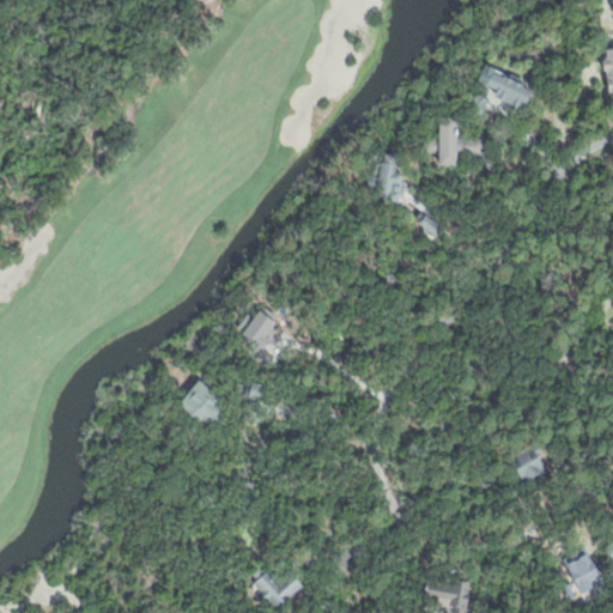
[(486,60),(538,84),(526,110),(498,97),(501,90),(477,80),(486,60)]
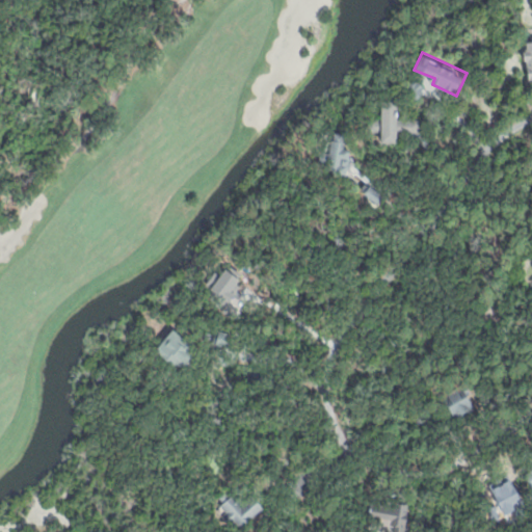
[(414,77),(427,92),(418,102),(403,86),(414,77)]
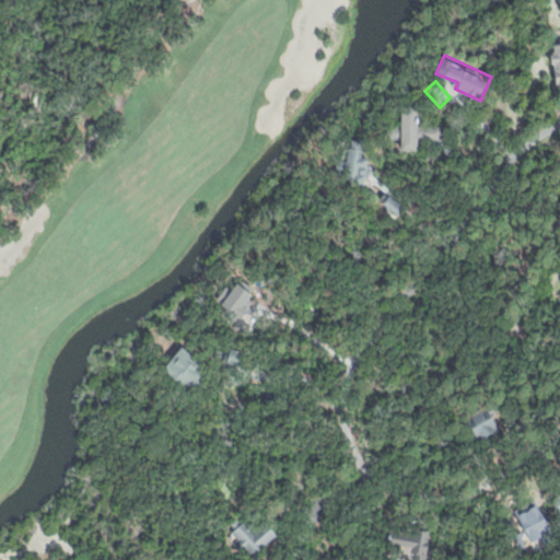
[(400,106),(418,106),(418,126),(443,125),(442,142),(416,142),(416,150),(400,150),(400,143),(387,142),(387,125),(400,126),(400,106)]
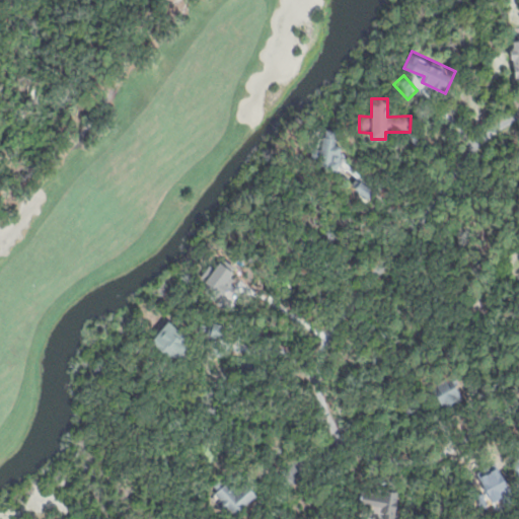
[(324,129),(336,129),(335,147),(343,148),(341,174),(311,172),(313,148),(323,149),(324,129)]
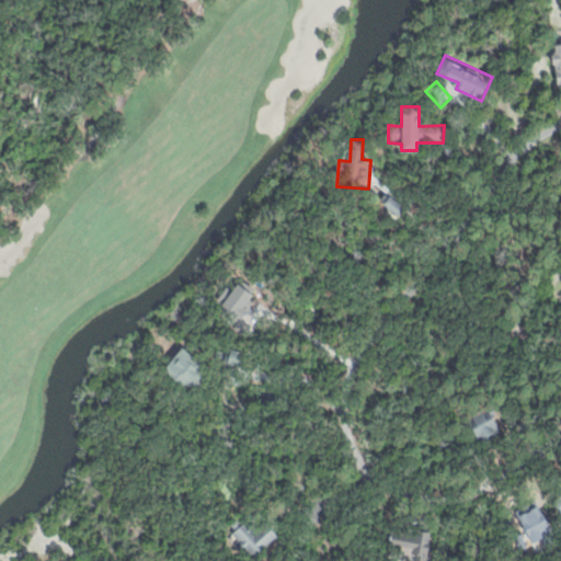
[(385,193),(403,206),(396,216),(377,203),(385,193)]
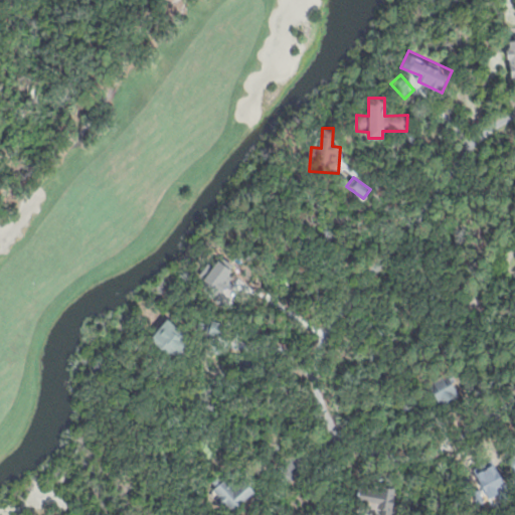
[(209,317),(224,323),(218,341),(202,335),(209,317)]
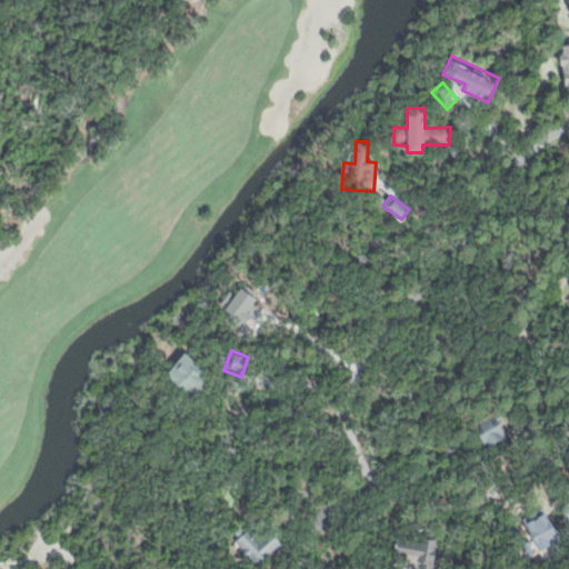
[(183,351),(205,370),(199,376),(207,382),(192,398),(163,372),(183,351)]
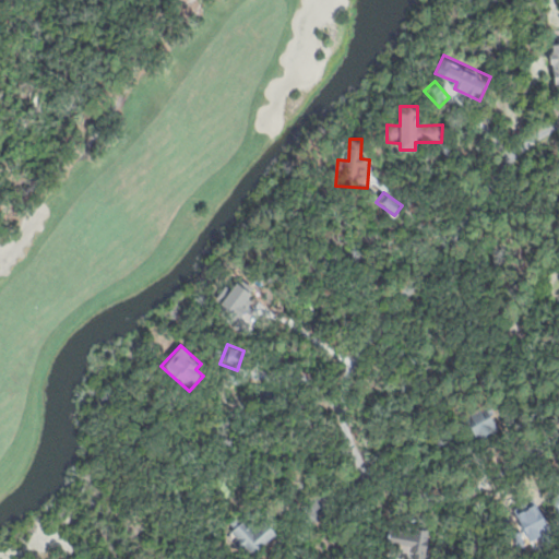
[(464,419),(483,406),(499,431),(480,443),(464,419)]
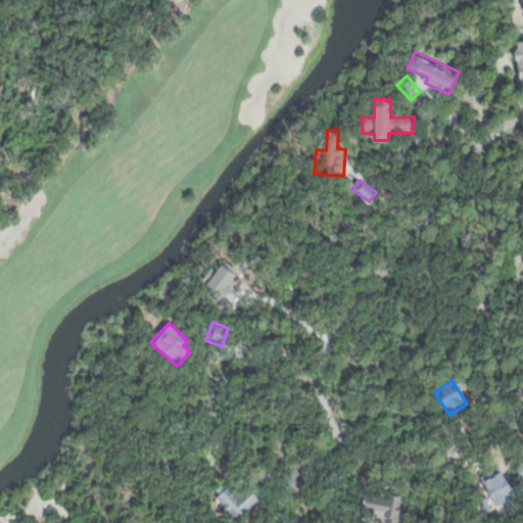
[(247,485),(260,500),(237,522),(233,522),(205,495),(223,479),(238,494),(247,485)]
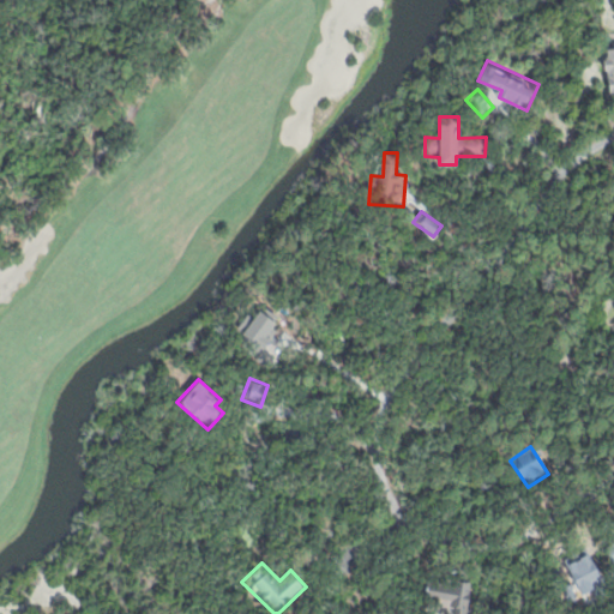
[(452,576),(474,581),(464,613),(450,613),(421,607),(427,585),(449,590),(452,576)]
